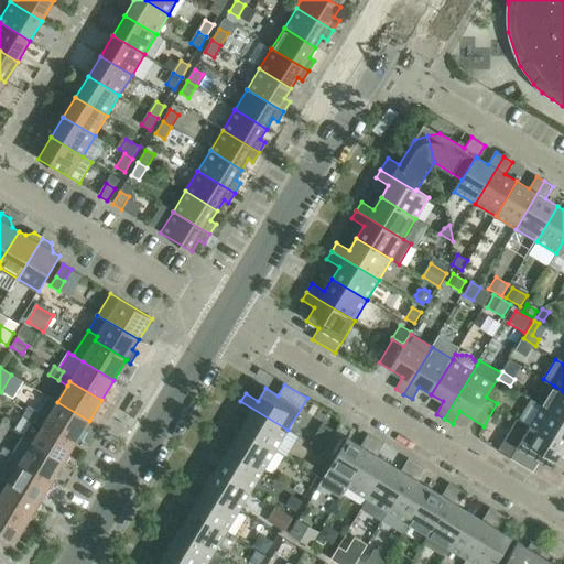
[(563,391),(554,386),(542,407),(563,419),(563,391)]
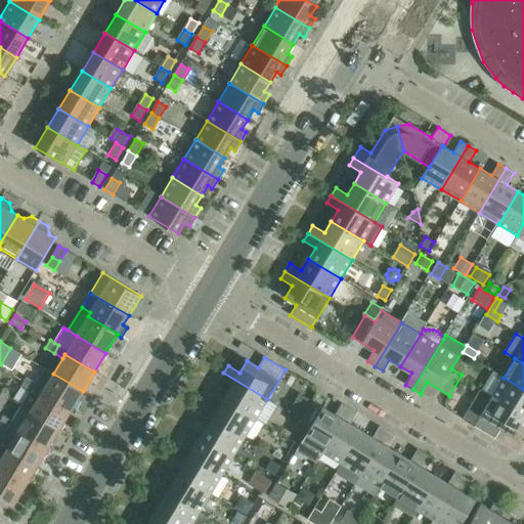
[(72,410),(83,391),(53,374),(45,368),(36,384),(31,391),(39,396),(42,393),(72,410)]
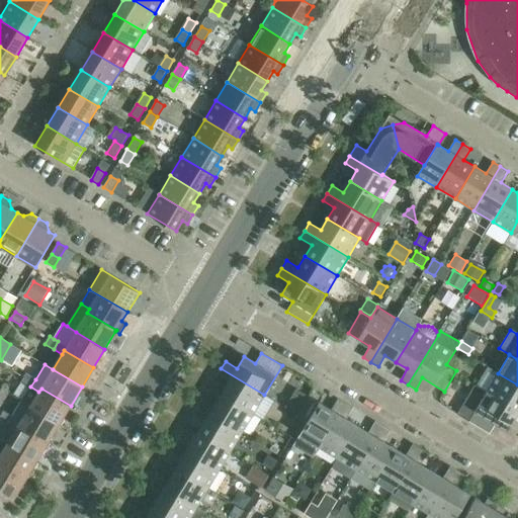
[(217,376),(228,383),(221,395),(253,414),(264,395),(221,368),(217,376)]
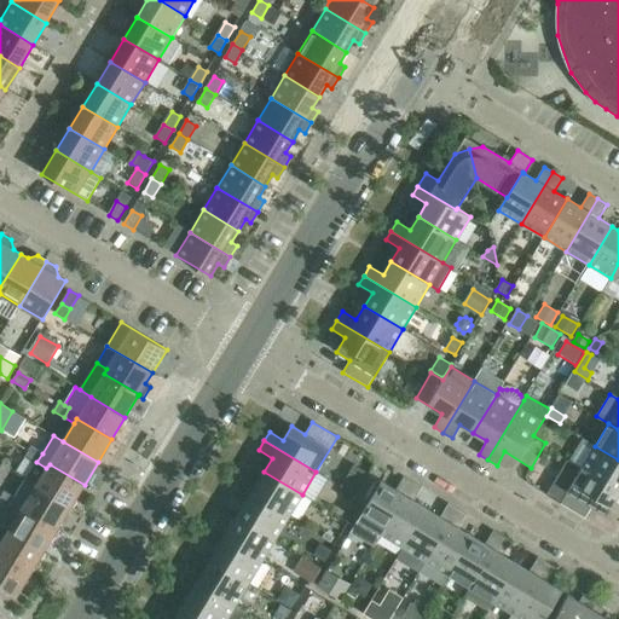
[(25,456),(36,462),(42,453),(32,446),(25,456)]
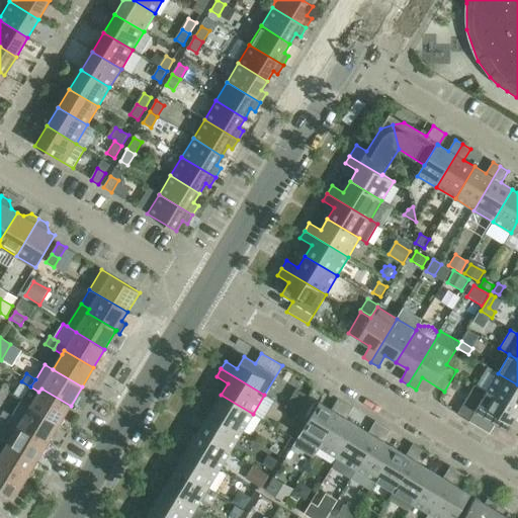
[(517,384),(498,373),(487,392),(517,410),(517,384)]
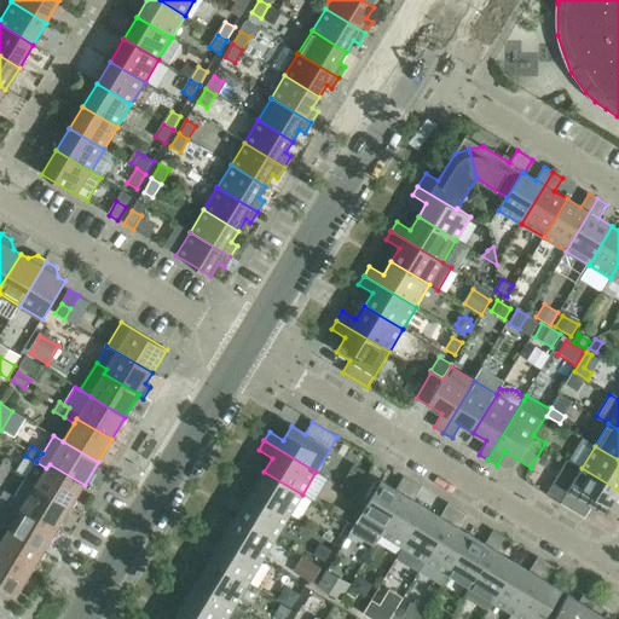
[(606,515),(614,501),(618,503),(618,490),(582,468),(567,460),(547,496),(585,519),(593,507),(606,515)]
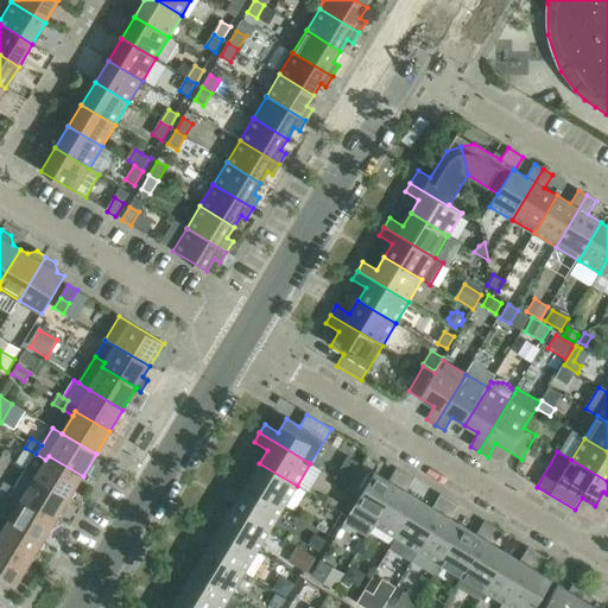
[(36,477),(69,498),(83,476),(49,456),(45,460),(36,454),(25,472),(36,477)]
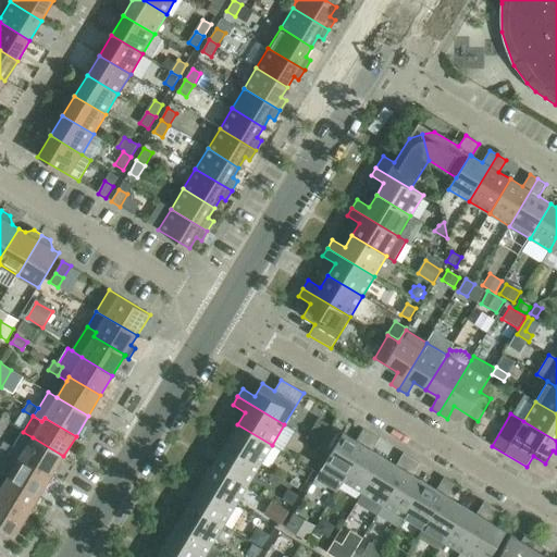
[(231,436),(218,429),(213,436),(260,465),(272,445),(237,424),(231,436)]
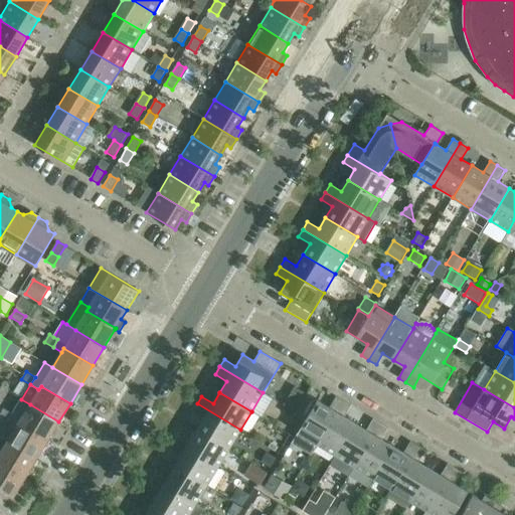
[(311,454),(317,445),(343,401),(336,396),(329,407),(307,394),(295,415),(305,421),(298,433),(292,443),(311,454)]
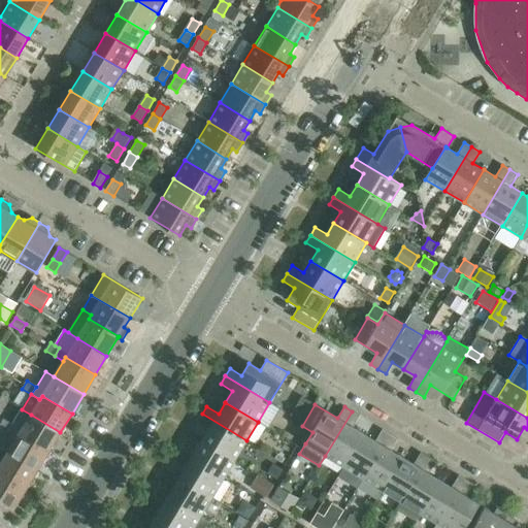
[(31,415),(22,409),(12,424),(8,432),(17,437),(19,433),(48,452),(60,432),(31,415)]
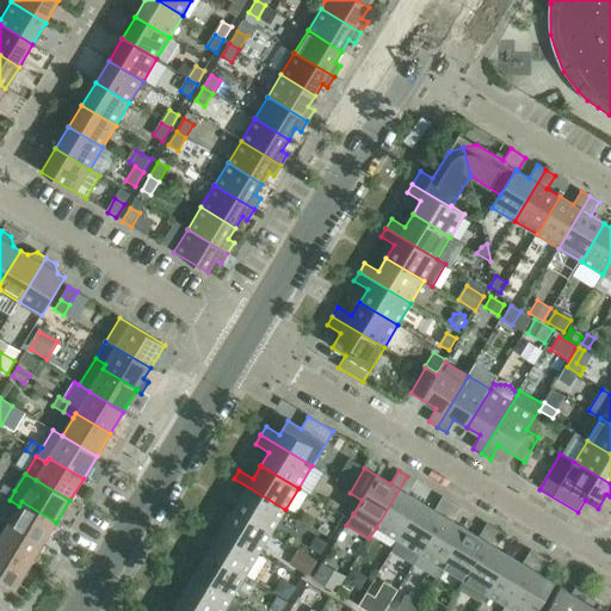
[(408,494),(417,481),(407,476),(376,528),(397,541),(421,503),(408,494)]
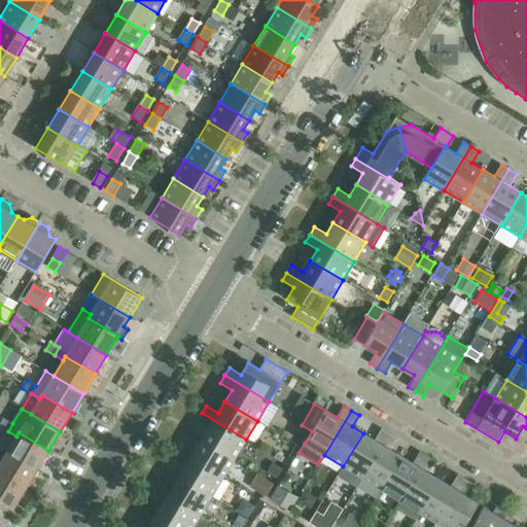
[(197,421),(209,428),(202,440),(235,459),(246,440),(202,413),(197,421)]
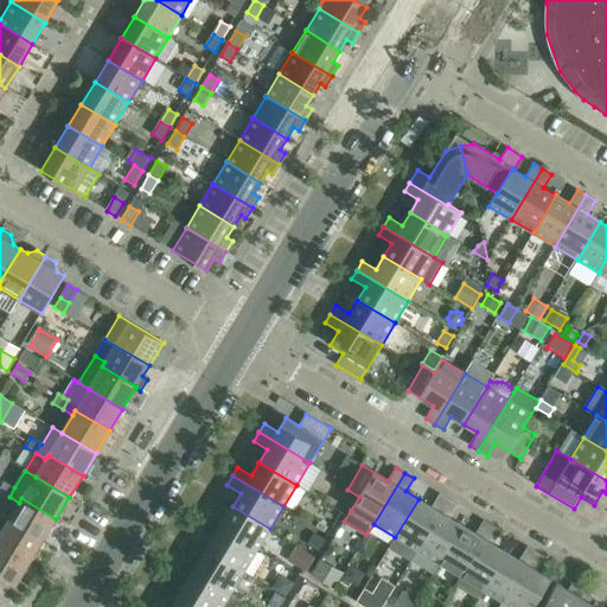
[(5,481),(0,489),(0,491),(10,497),(14,487),(5,481)]
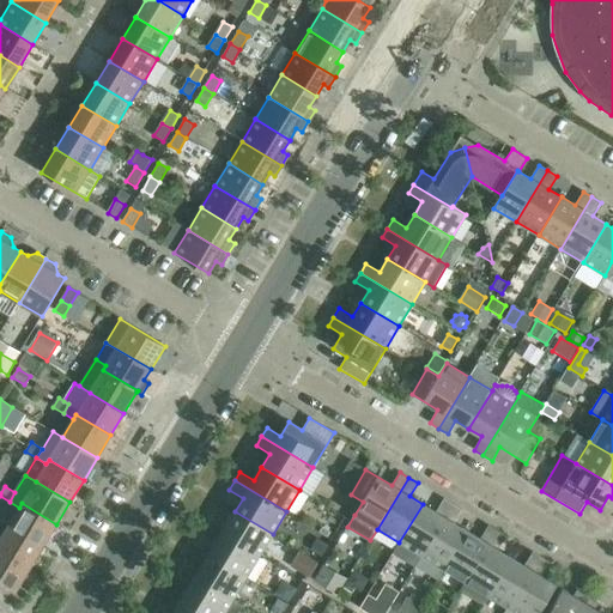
[(444,498),(436,513),(423,504),(399,542),(393,552),(416,566),(453,504),(444,498)]
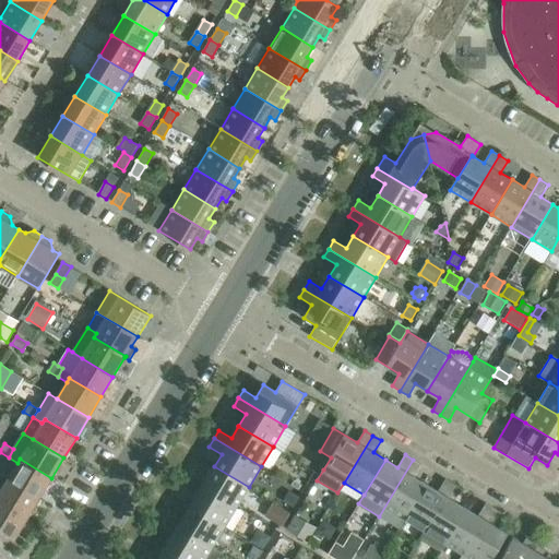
[(8,479),(39,498),(51,478),(20,459),(18,463),(8,479)]
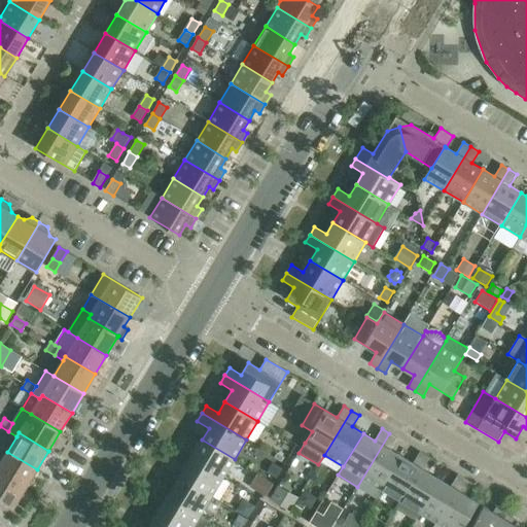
[(390,450),(397,438),(389,433),(357,487),(376,498),(381,489),(401,456),(390,450)]
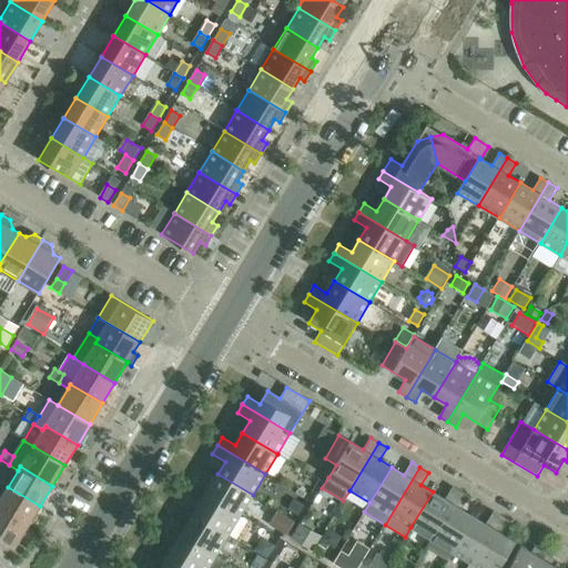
[(210,486),(198,478),(192,486),(241,515),(253,495),(217,474),(210,486)]
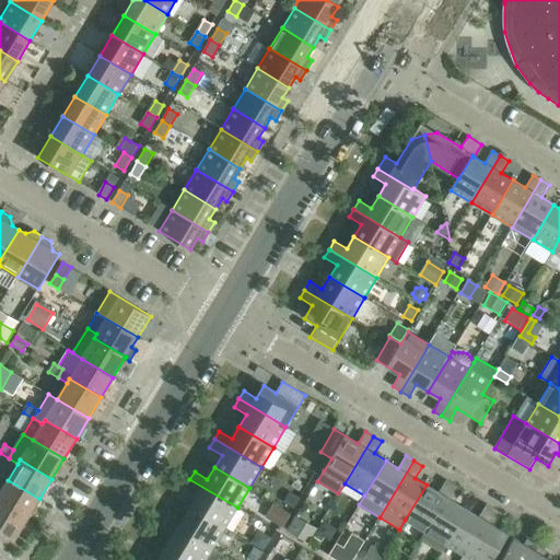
[(185,488),(197,496),(190,508),(224,528),(237,508),(189,479),(185,488)]
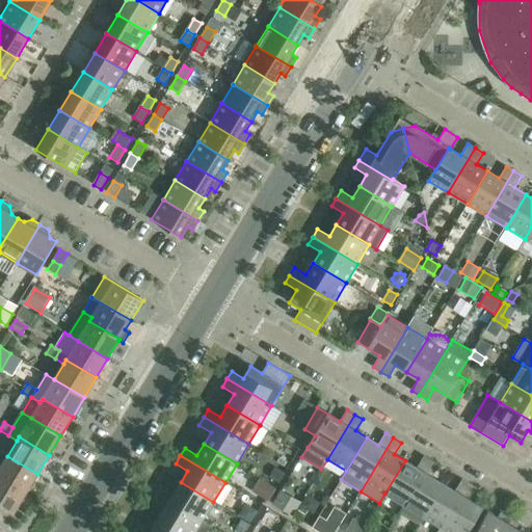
[(0,477),(26,494),(37,474),(7,456),(0,468),(0,477)]
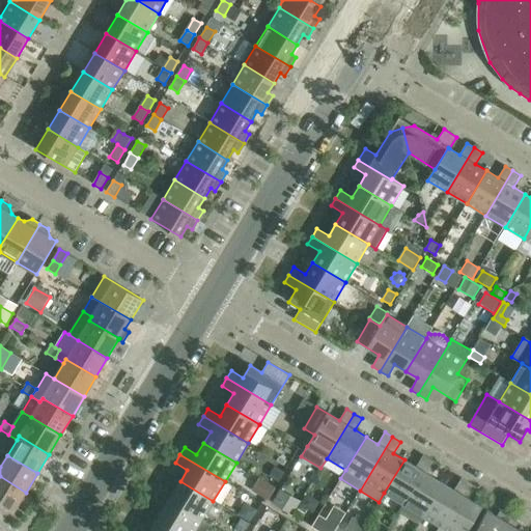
[(423,455),(416,467),(404,459),(384,493),(403,504),(430,459),(423,455)]
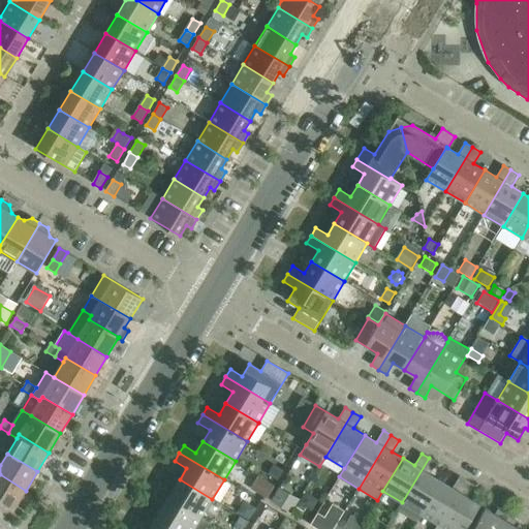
[(430,474),(437,463),(429,458),(402,502),(421,515),(441,481),(430,474)]
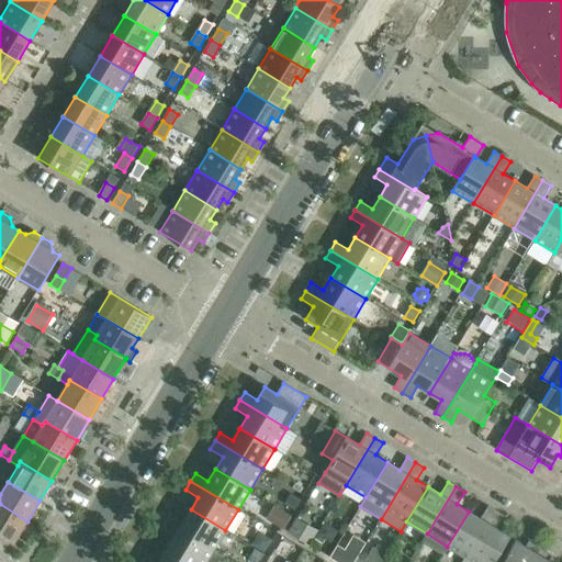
[(291,494),(284,504),(295,510),(301,501),(291,494)]
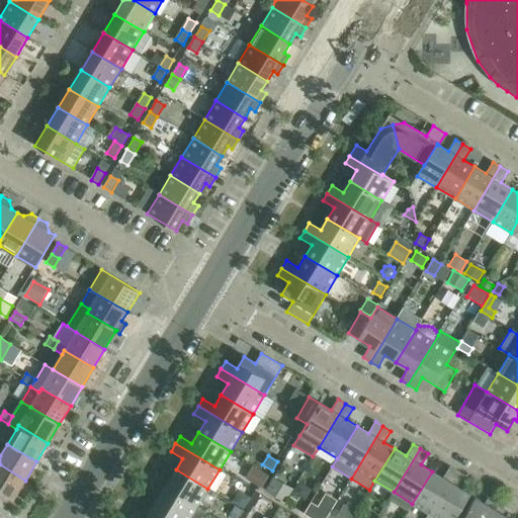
[(0,492),(13,500),(25,481),(0,464),(0,492)]
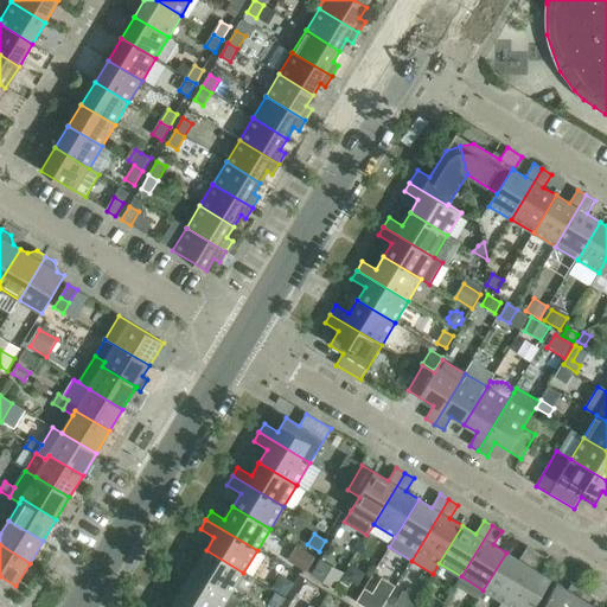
[(312,556),(295,545),(286,560),(304,570),(312,556)]
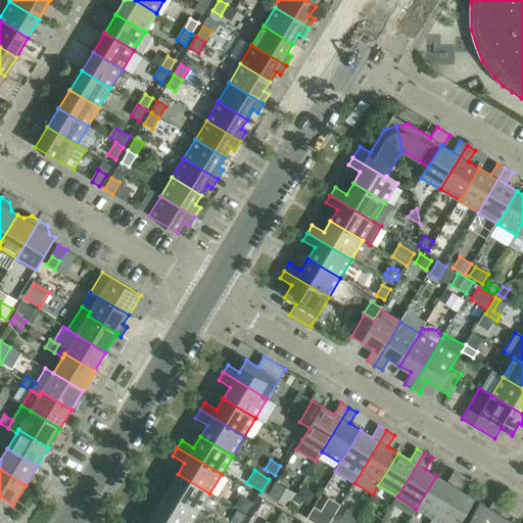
[(455,471),(447,482),(436,476),(416,509),(433,519),(430,522),(432,522),(462,476),(455,471)]
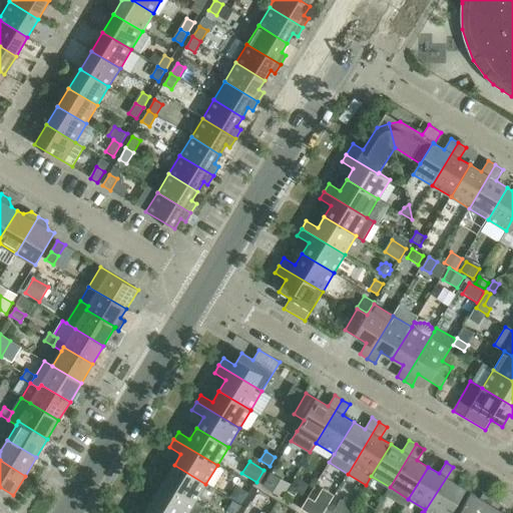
[(167,476),(156,469),(151,476),(194,502),(205,484),(174,465),(167,476)]
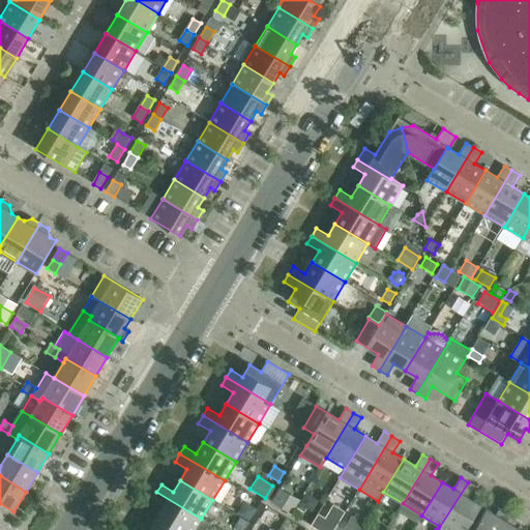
[(446,529),(466,529),(481,506),(469,498),(476,487),(468,482),(438,529),(441,529),(443,528),(446,529)]
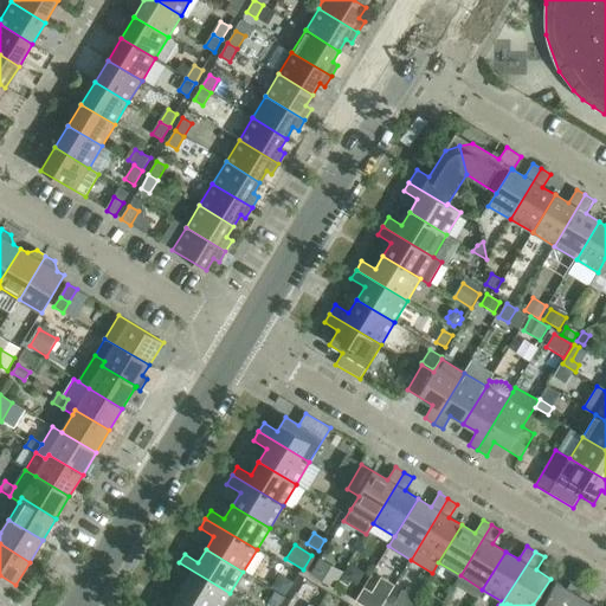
[(174,572),(187,580),(179,593),(201,605),(221,605),(230,593),(179,562),(174,572)]
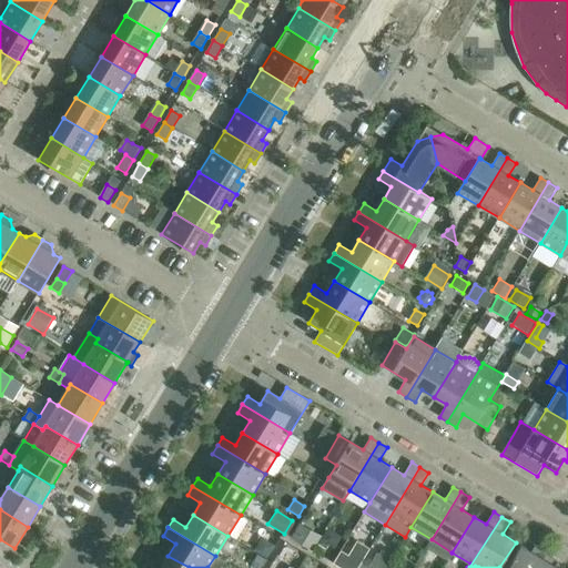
[(535,546),(531,551),(521,546),(507,567),(538,567),(547,554),(535,546)]
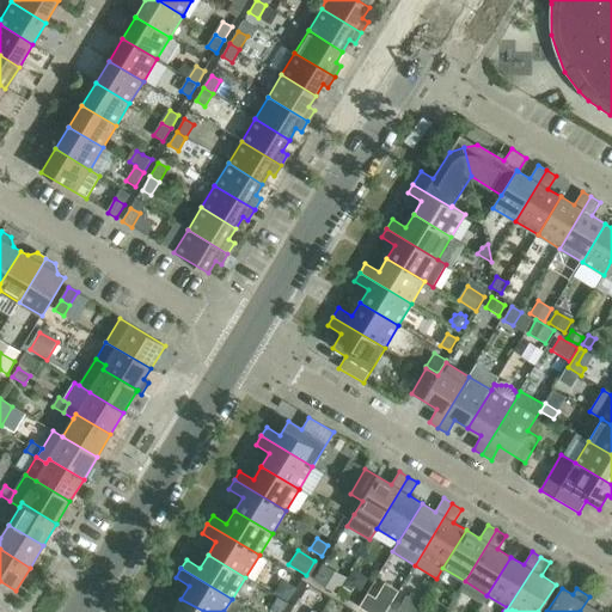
[(601,611),(599,611),(603,605),(589,597),(580,611),(601,611)]
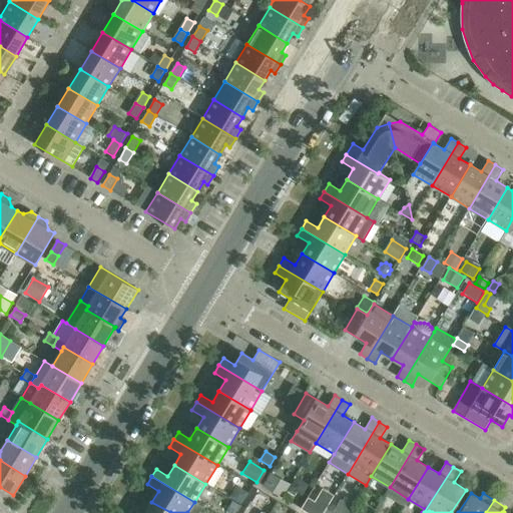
[(232,501),(226,511),(229,512),(236,512),(240,506),(232,501)]
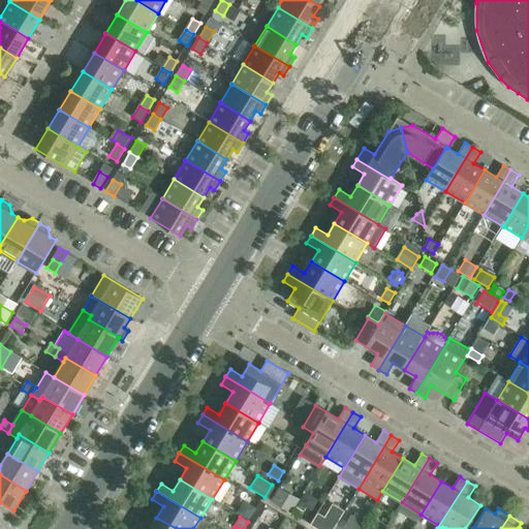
[(149,528),(137,522),(132,528),(176,528),(156,518),(149,528)]
